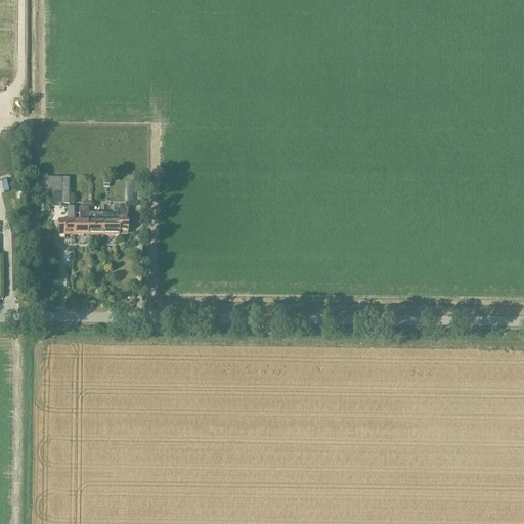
[(68,179),(55,178),(47,178),(47,189),(53,189),(53,207),(61,207),(61,204),(68,204),(68,179)]
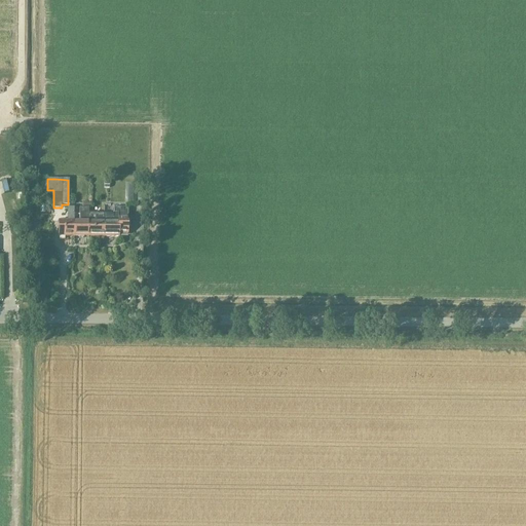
[(73,236),(74,221),(74,208),(68,208),(68,221),(59,221),(59,236),(73,236)]
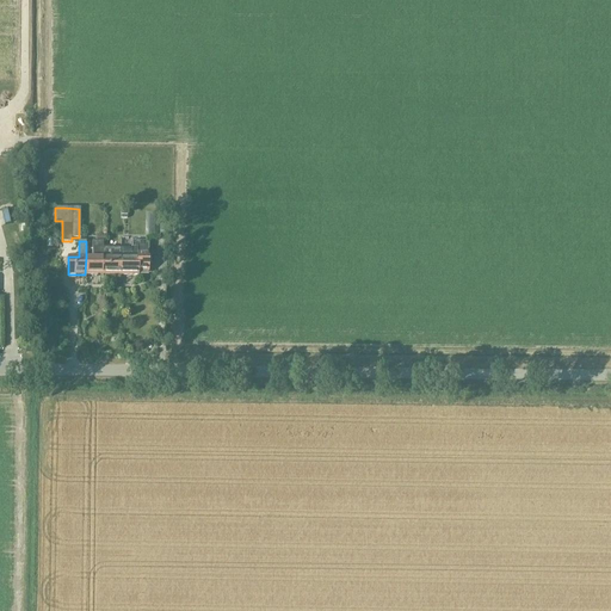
[(103,275),(103,248),(103,241),(92,241),(92,257),(86,257),(85,275),(103,275)]
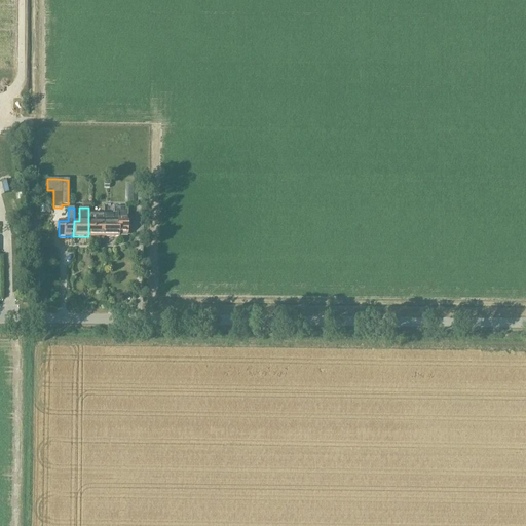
[(104,214),(104,236),(118,237),(118,234),(127,234),(127,208),(114,208),(114,214),(104,214)]
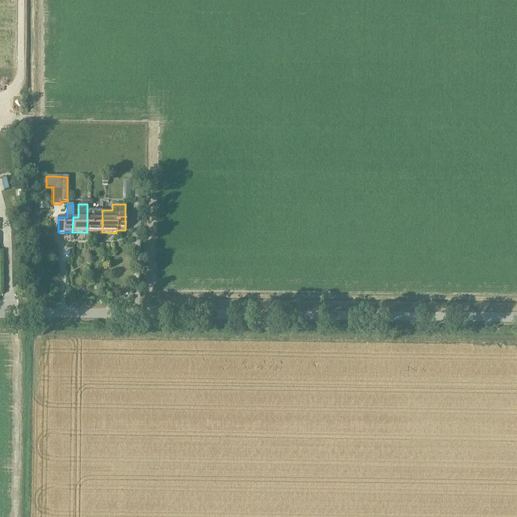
[(102,232),(102,210),(87,210),(87,232),(102,232)]
